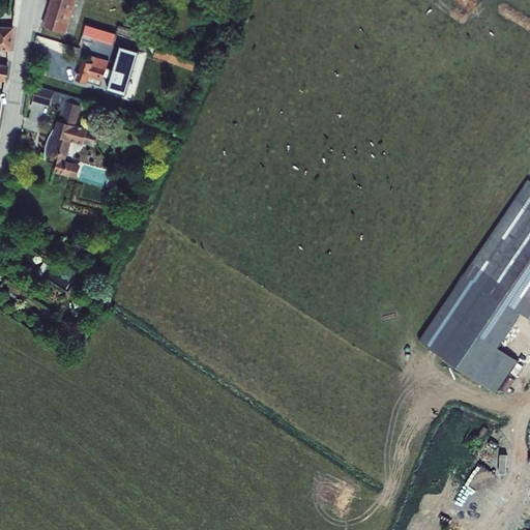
[(51,0),(42,26),(66,33),(76,0),(51,0)]
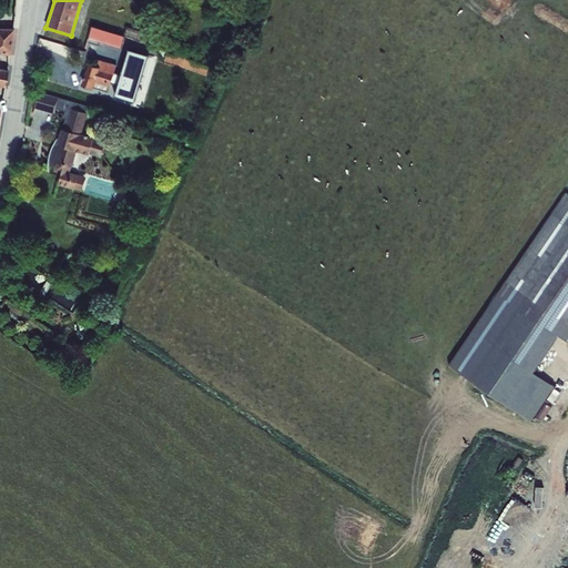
[(92,27),(89,39),(122,49),(122,47),(209,77),(209,80),(220,83),(225,72),(209,66),(211,58),(153,37),(153,36),(128,27),(124,36),(92,27)]
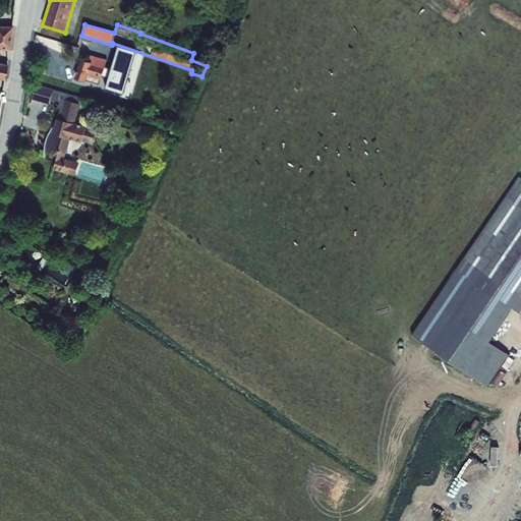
[(0,49),(8,50),(10,47),(13,26),(0,25),(0,49)]
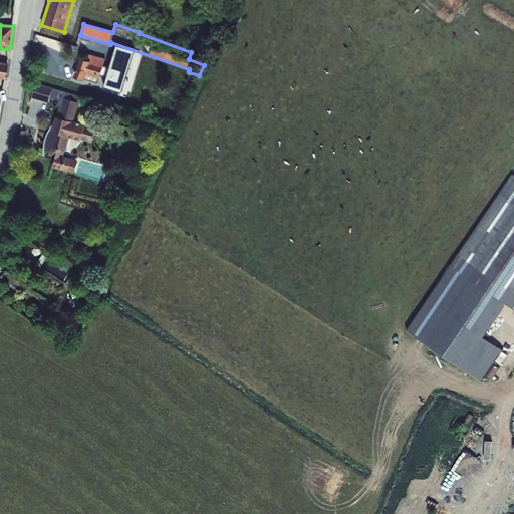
[(80,58),(74,77),(85,80),(87,74),(100,78),(106,59),(87,53),(85,60),(80,58)]
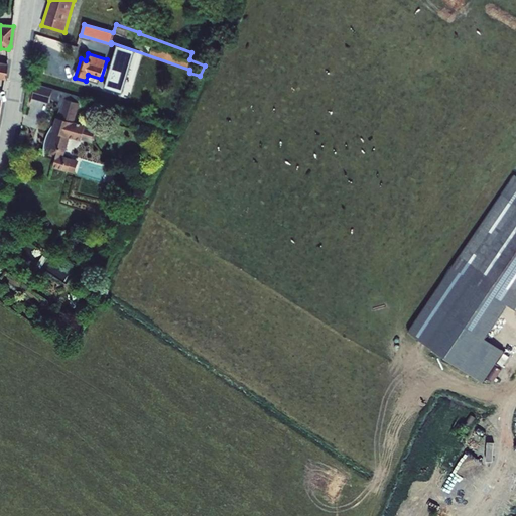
[(66,99),(77,102),(79,97),(36,85),(32,98),(49,103),(50,99),(59,102),(57,108),(59,108),(56,117),(59,118),(66,99)]
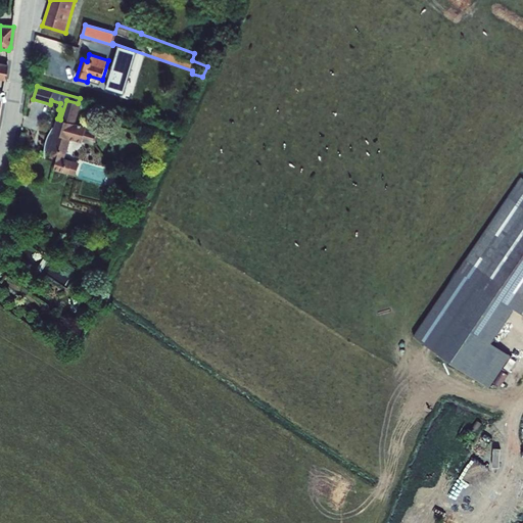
[(46,144),(45,150),(52,152),(66,154),(72,139),(97,145),(100,131),(76,124),(81,104),(78,103),(66,100),(60,120),(57,119),(55,129),(53,128),(50,133),(46,144)]
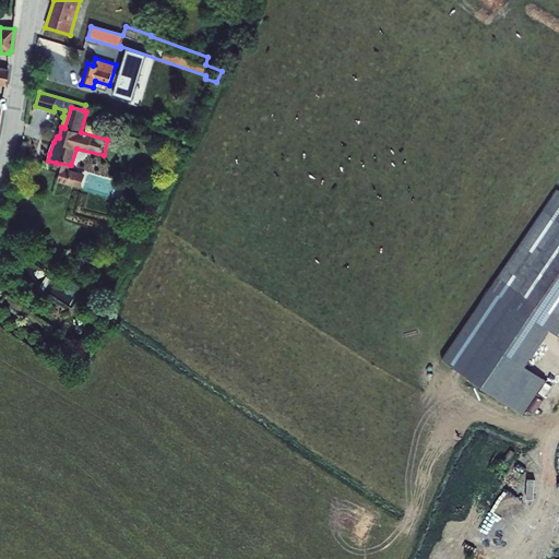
[(62,168),(58,181),(82,189),(85,175),(62,168)]
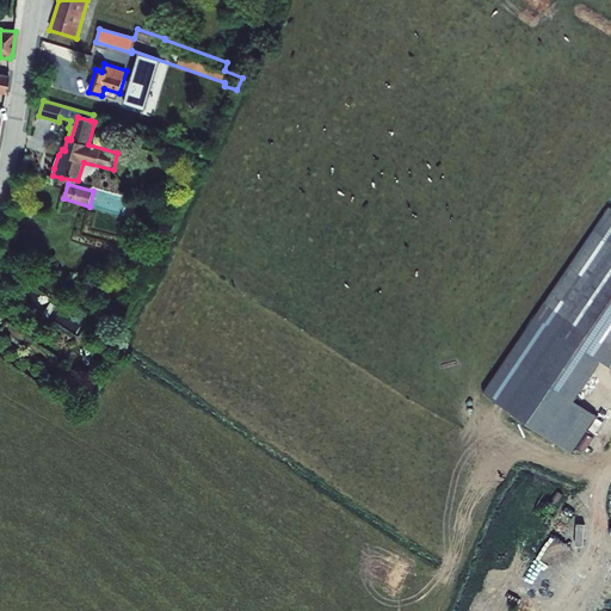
[(610,223),(603,217),(543,306),(610,350),(610,223)]
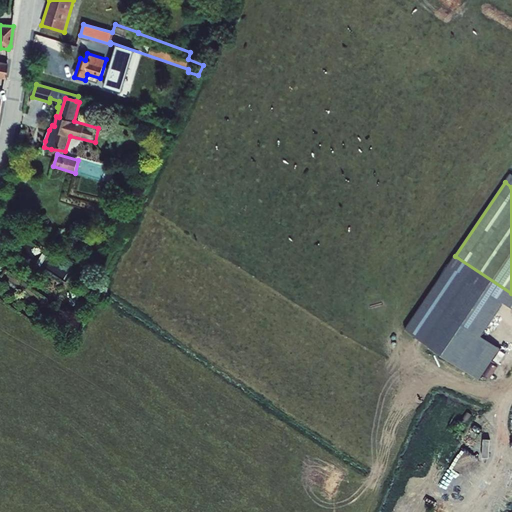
[(446,497),(474,510),(494,467),(466,454),(446,497)]
